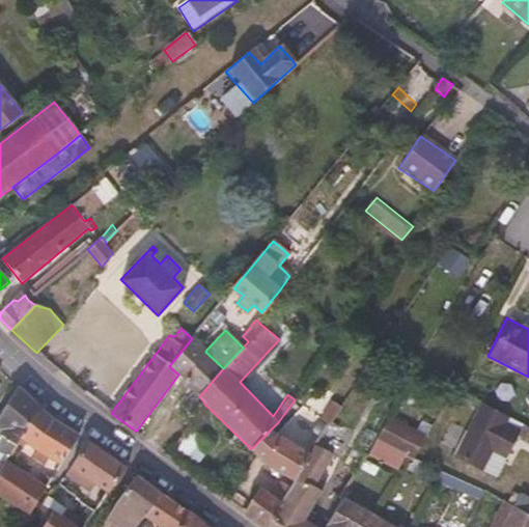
[(243,348),(248,341),(243,336),(238,342),(243,348)]
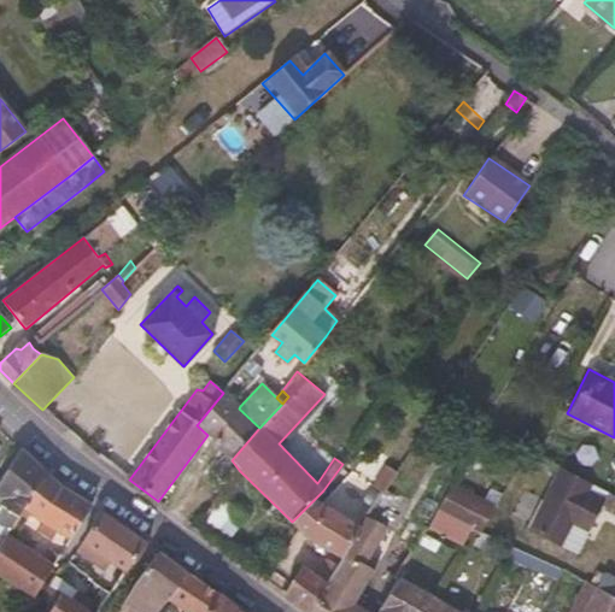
[(232,460),(259,428),(239,409),(240,406),(223,393),(197,425),(208,435),(211,436),(212,441),(232,460)]
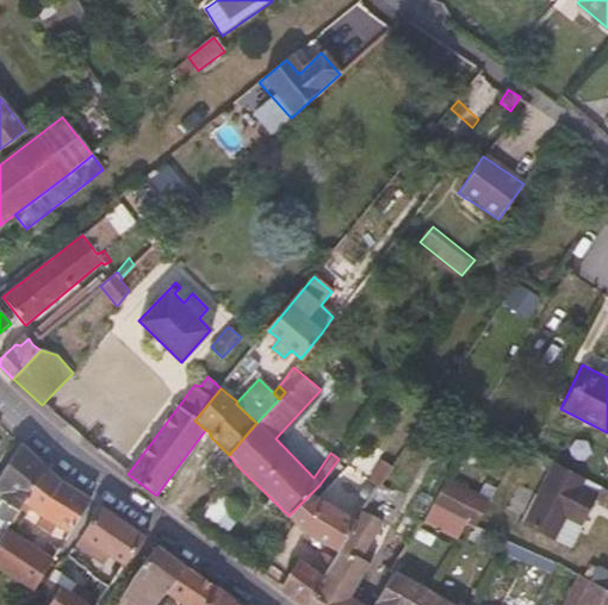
[(20,507),(47,468),(20,442),(0,472),(0,540),(7,530),(20,507)]
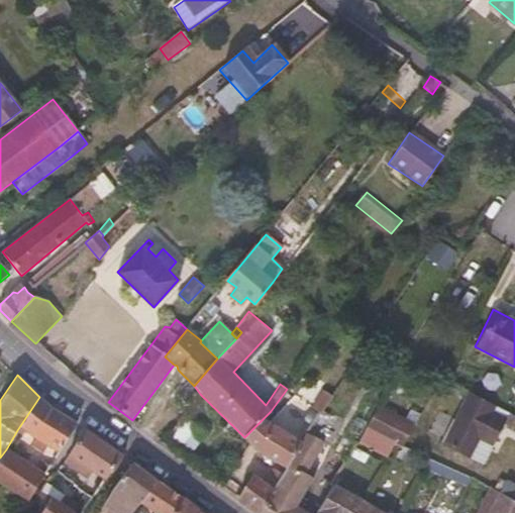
[(320,412),(331,395),(322,390),(312,407),(320,412)]
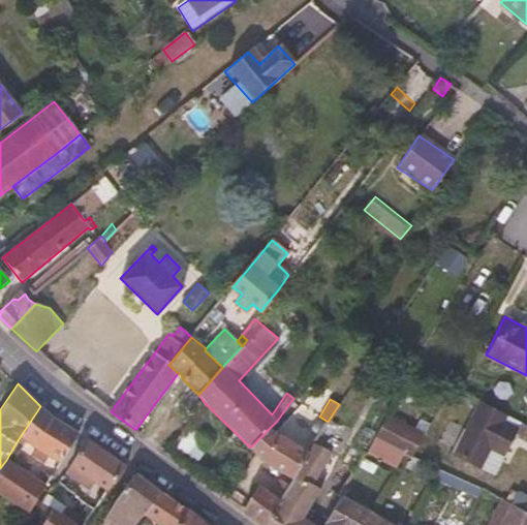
[(503,456),(518,427),(505,422),(504,418),(506,414),(477,399),(451,454),(479,468),(489,449),(503,456)]
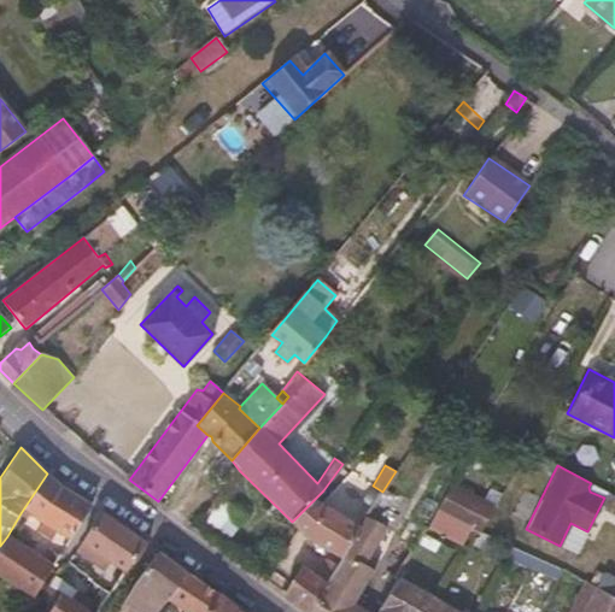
[(30,512),(45,521),(39,529),(51,537),(57,529),(70,537),(91,505),(68,489),(47,474),(21,513),(27,517),(30,512)]
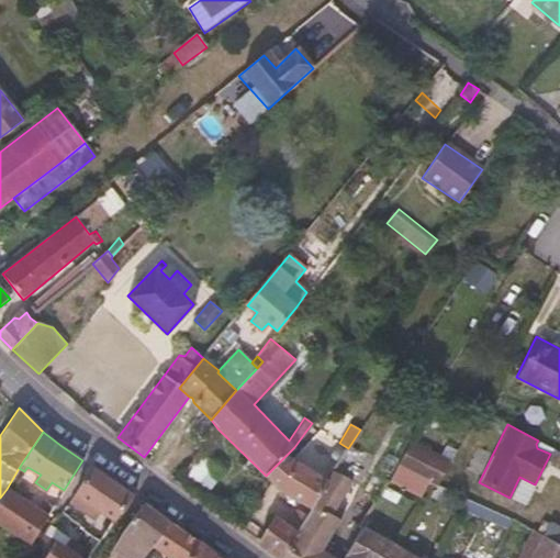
[(428,479),(435,468),(404,453),(398,464),(428,479)]
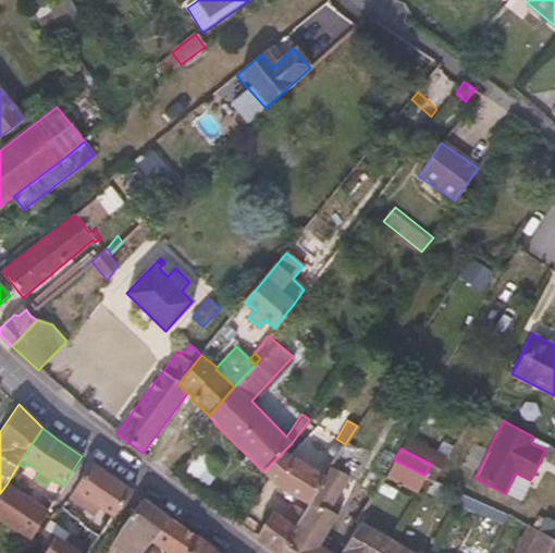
[(202,450),(187,466),(208,486),(224,469),(202,450)]
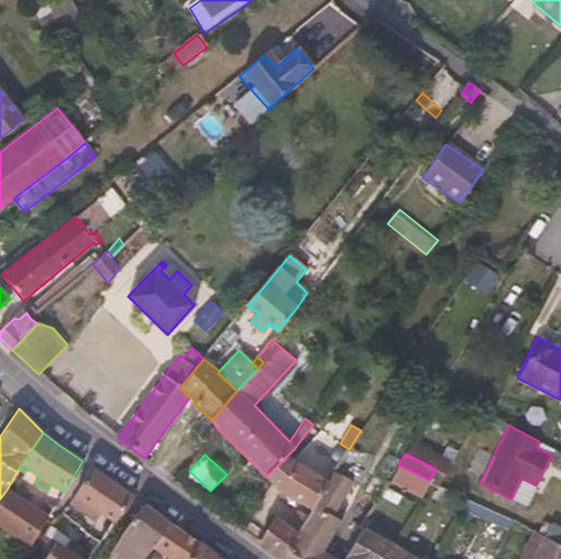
[(311,508),(329,481),(286,457),(266,477),(279,491),(311,508)]
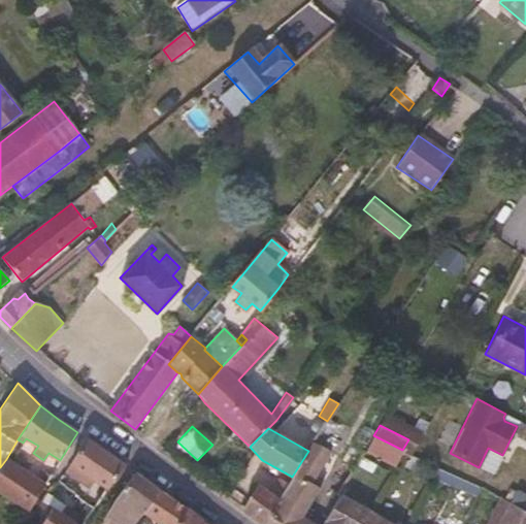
[(394,465),(402,450),(373,435),(365,450),(394,465)]
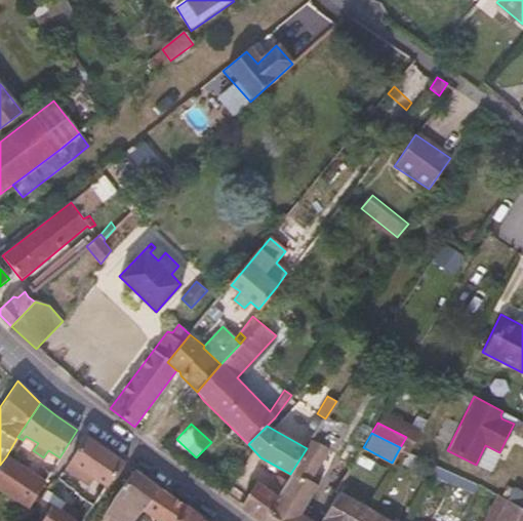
[(87,482),(92,475),(105,483),(123,461),(84,434),(63,466),(87,482)]
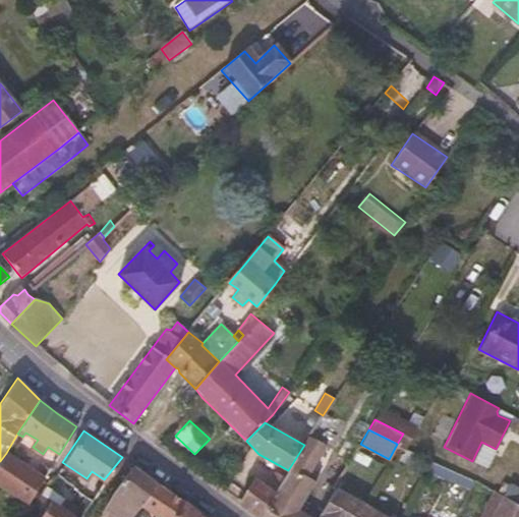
[(321,474),(313,469),(329,446),(310,434),(304,445),(288,470),(283,477),(278,487),(300,502),(301,505),(321,474)]
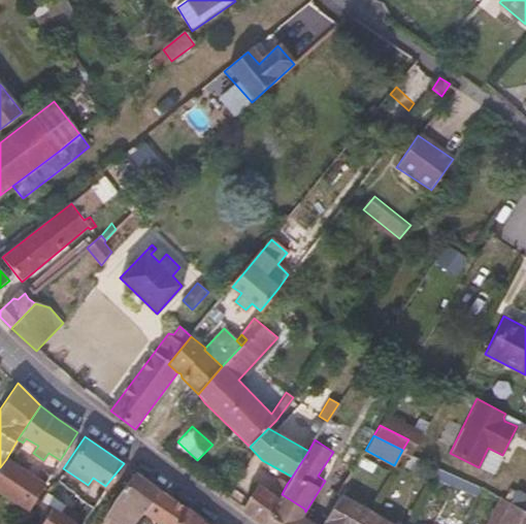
[(203,467),(172,446),(167,453),(199,475),(203,467)]
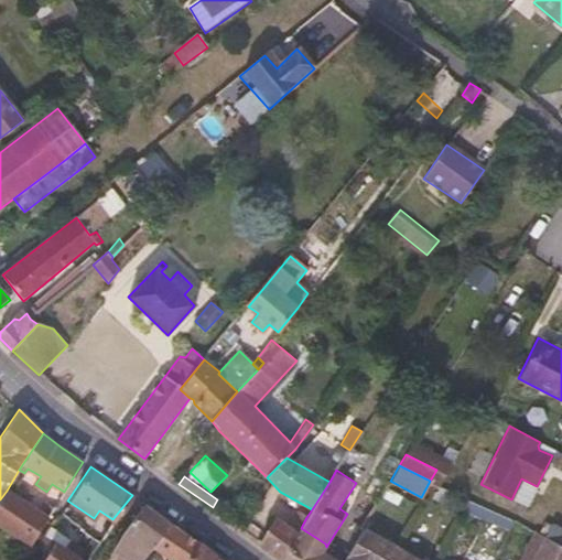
[(451,507),(456,494),(439,485),(432,497),(451,507)]
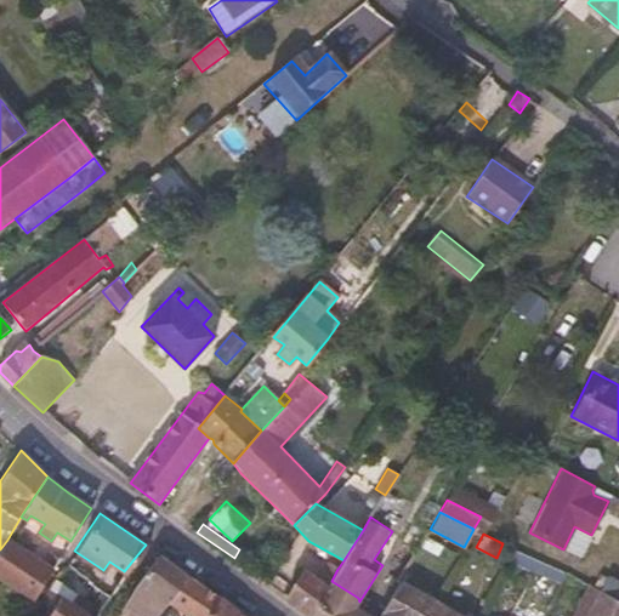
[(0,575),(34,599),(61,559),(49,551),(44,562),(40,562),(7,540),(0,549),(0,575)]
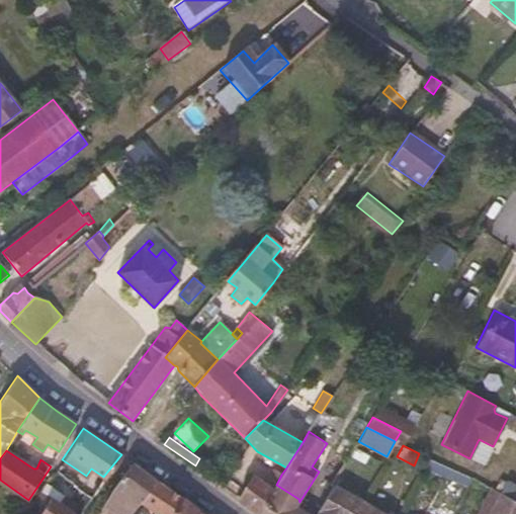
[(129,513),(141,501),(156,479),(132,461),(112,486),(103,503),(119,513),(129,513)]
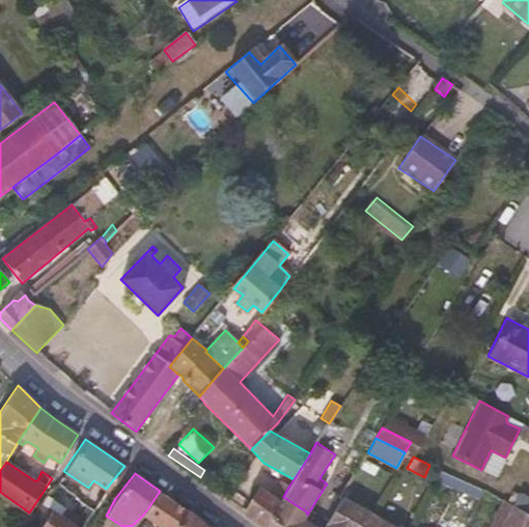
[(265,526),(280,501),(283,497),(288,487),(281,482),(273,496),(259,486),(244,509),(265,526)]
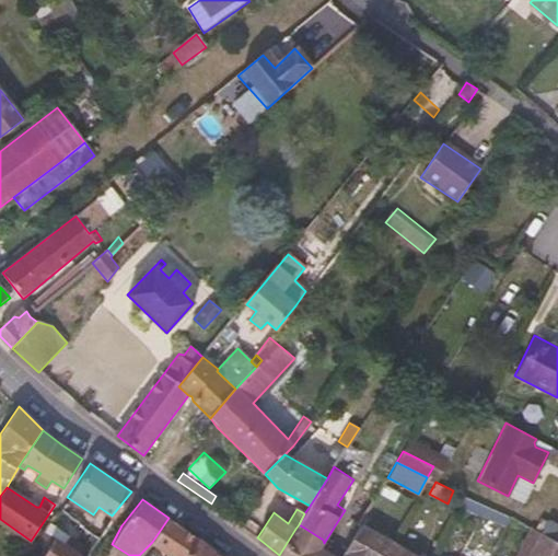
[(95,542),(100,535),(68,513),(69,526),(83,537),(95,542)]
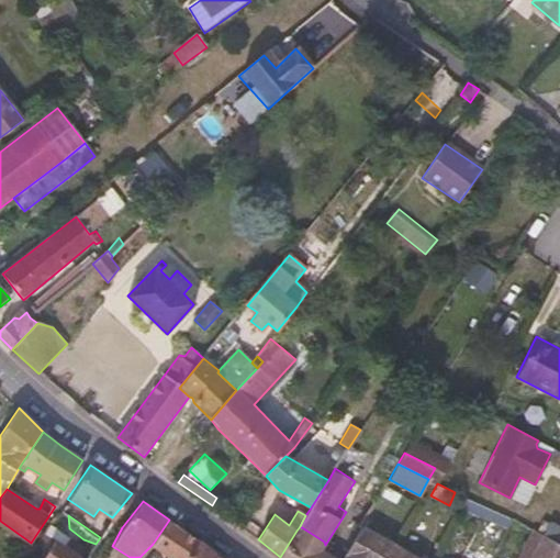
[(153,544),(167,554),(164,557),(182,557),(197,538),(169,520),(153,544)]
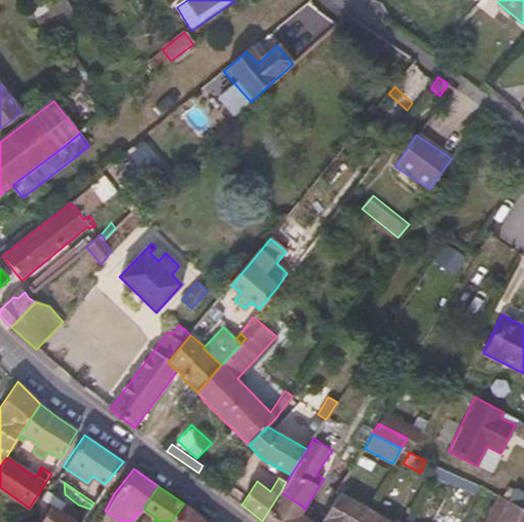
[(390,521),(338,491),(323,520),(321,521),(390,521)]
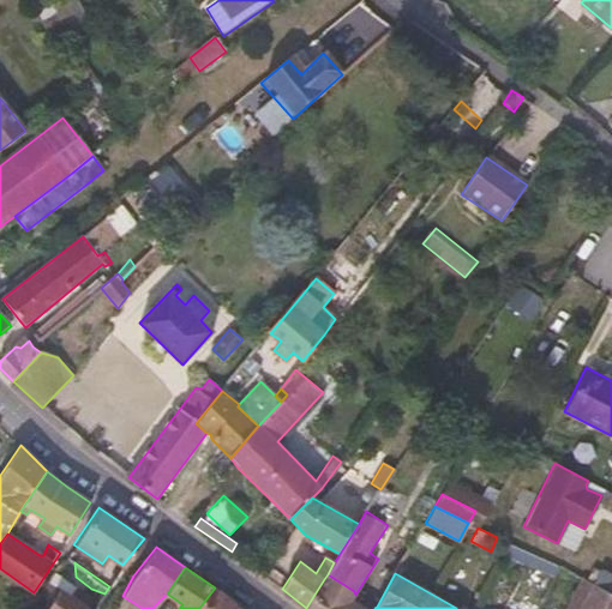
[(365,608),(358,606),(352,601),(355,595),(354,591),(328,574),(324,579),(306,608),(307,608),(365,608)]
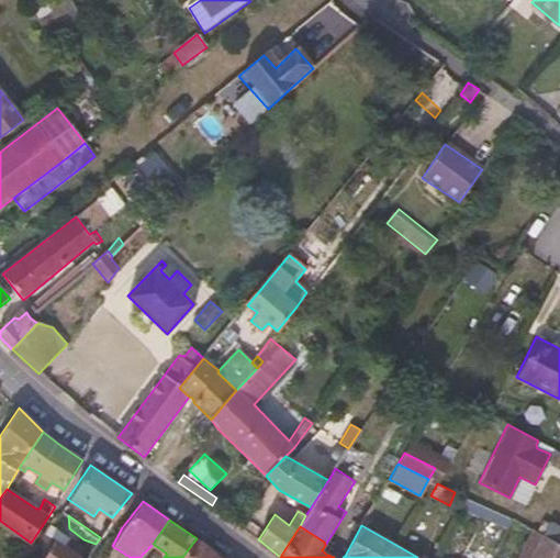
[(34,557),(86,557),(91,551),(68,537),(64,543),(43,529),(29,554),(34,557)]
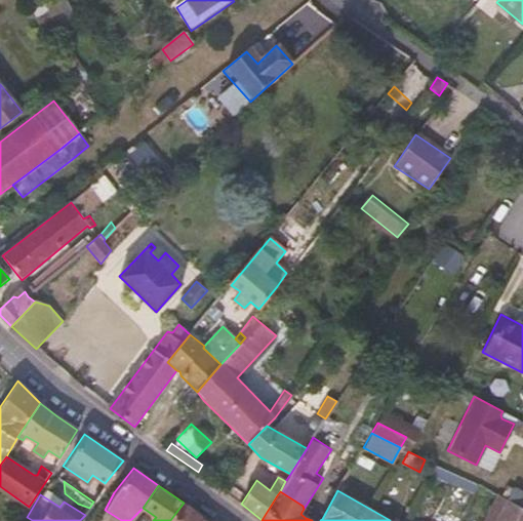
[(522,507),(506,499),(494,520),(522,520),(522,507)]
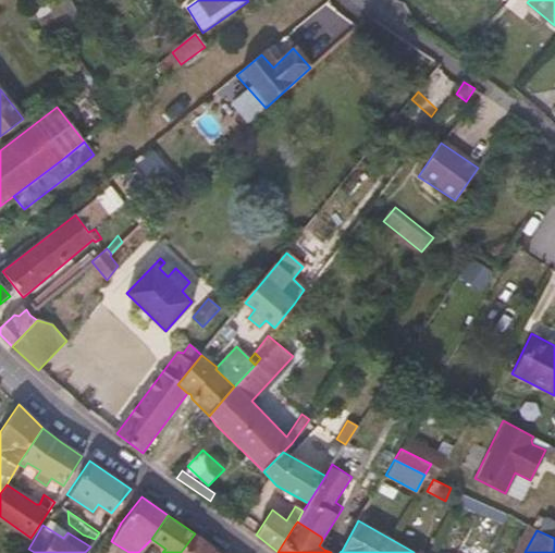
[(208,552),(213,545),(195,533),(181,552),(208,552)]
